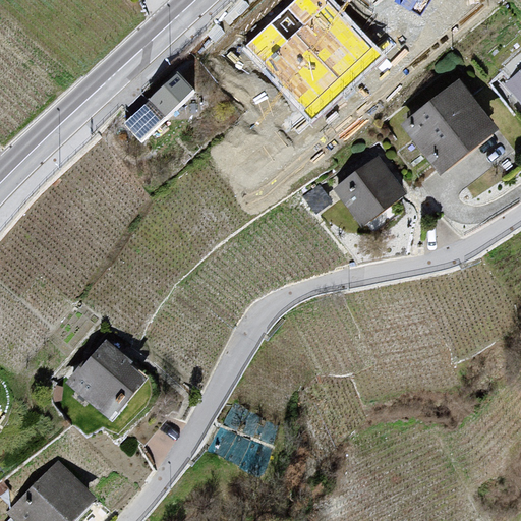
[(520,70),(507,84),(520,99),(520,70)]
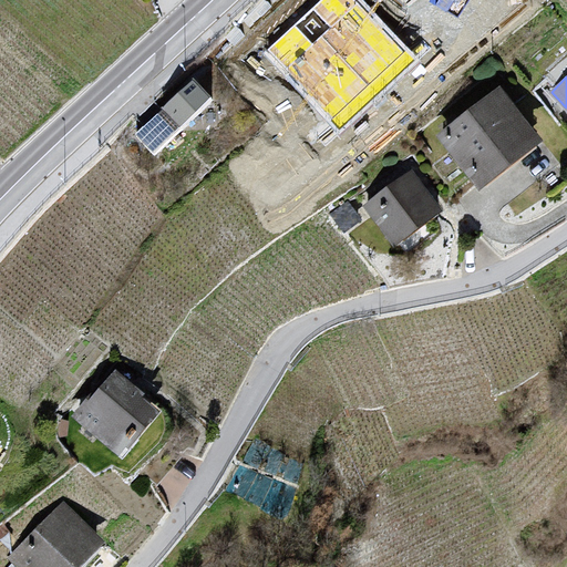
[(212,99),(193,78),(136,130),(155,150),(212,99)]
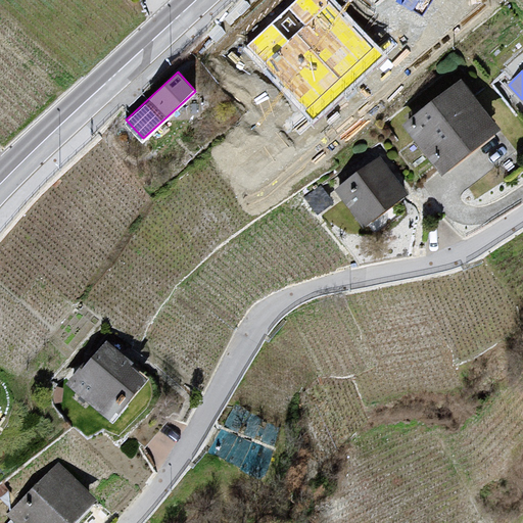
[(500,127),(459,76),(401,121),(441,172),(500,127)]
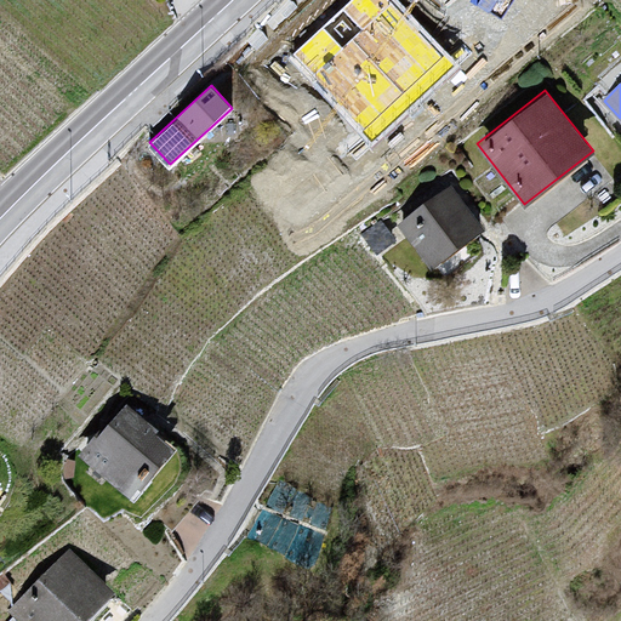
[(483,228),(449,183),(396,222),(429,268),(483,228)]
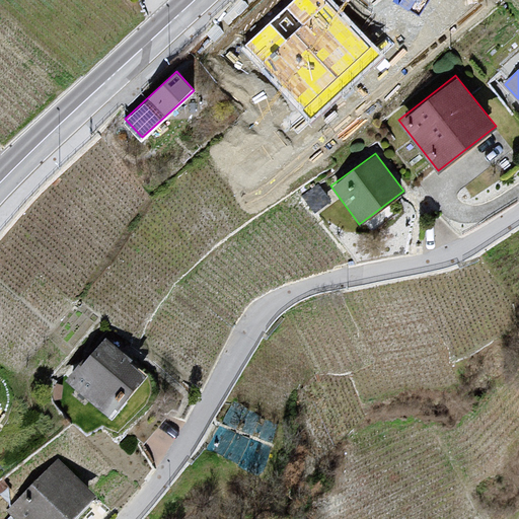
[(149,375),(102,336),(67,377),(114,417),(149,375)]
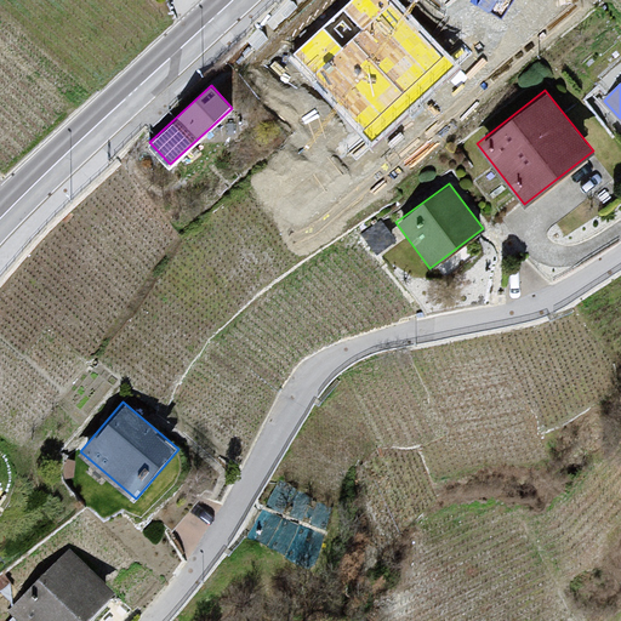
[(85,620),(114,592),(69,548),(9,610),(20,620),(85,620)]
